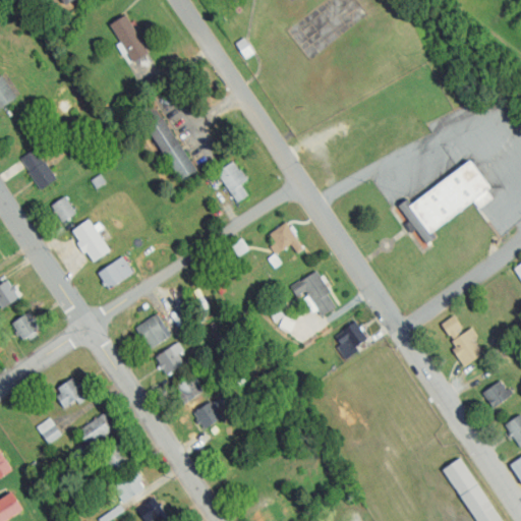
[(125,15),(149,52),(133,62),(110,24),(125,15)]
